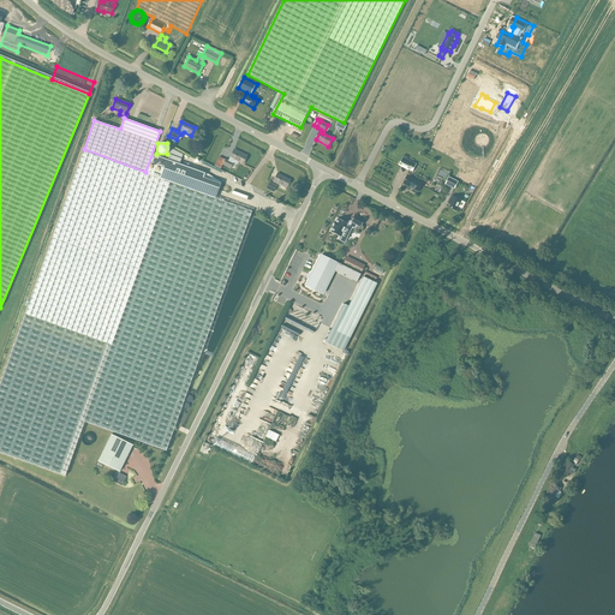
[(234,150),(230,157),(243,165),(248,156),(234,150)]
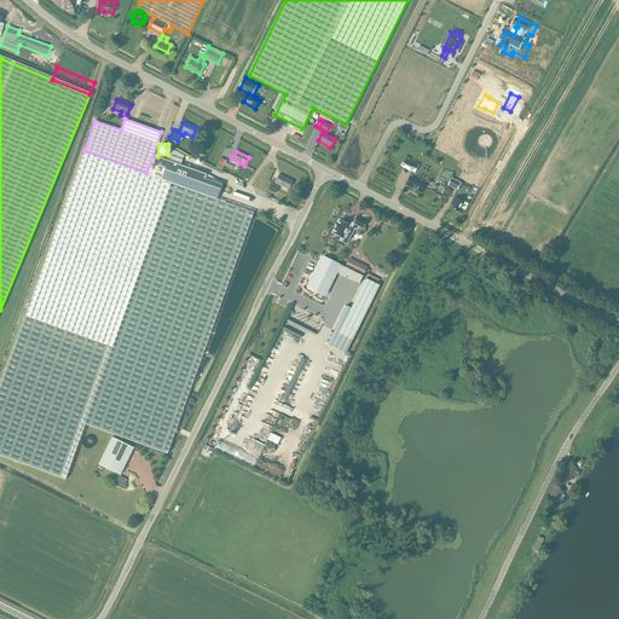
[(0,383),(0,455),(65,479),(85,424),(167,453),(253,213),(217,200),(223,185),(204,179),(207,174),(154,156),(148,174),(84,152),(0,383)]
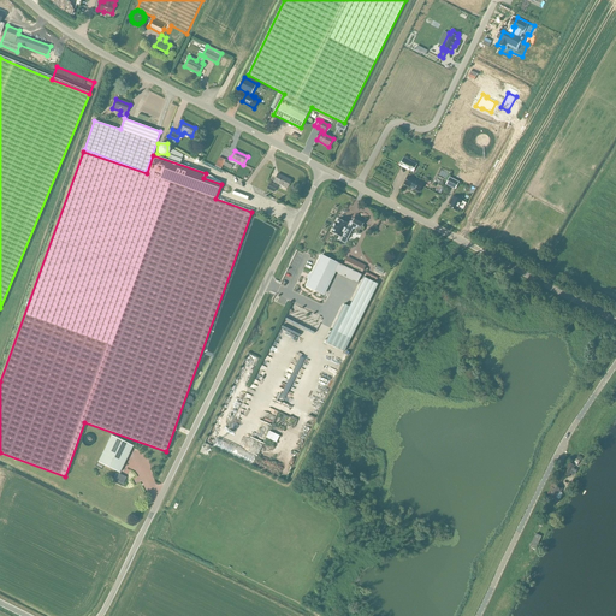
[(214,166),(221,170),(223,165),(231,169),(235,163),(225,159),(225,160),(219,157),(214,166)]
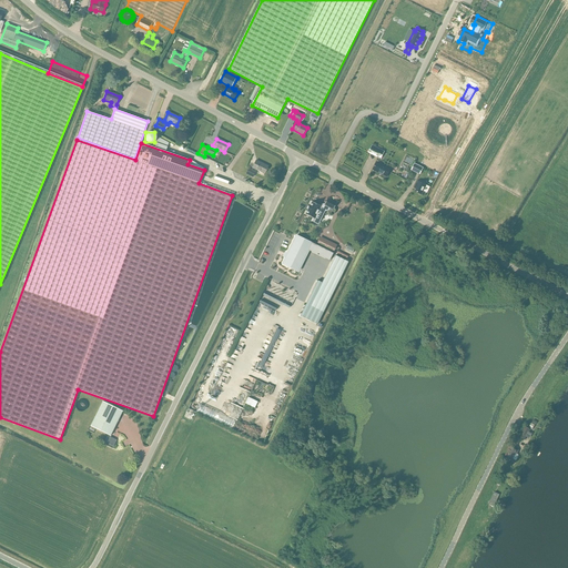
[(372,146),(367,154),(377,159),(381,151),(372,146)]
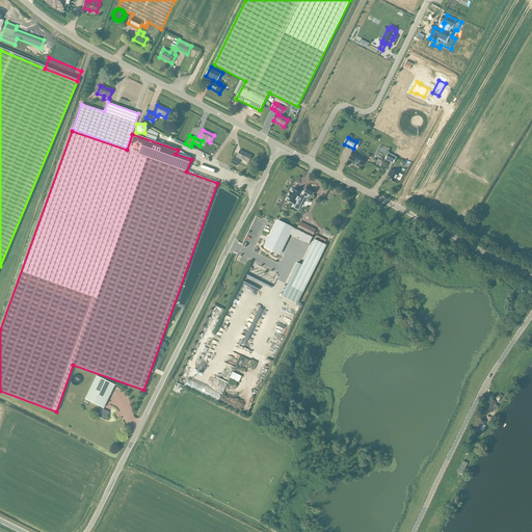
[(251,156),(240,151),(236,157),(247,163),(251,156)]
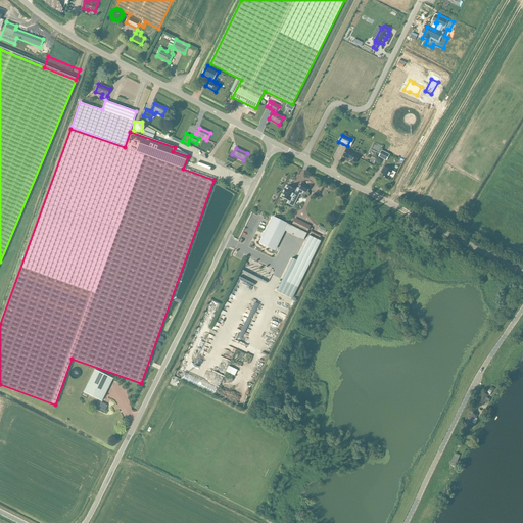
[(355,162),(360,155),(347,149),(343,156),(355,162)]
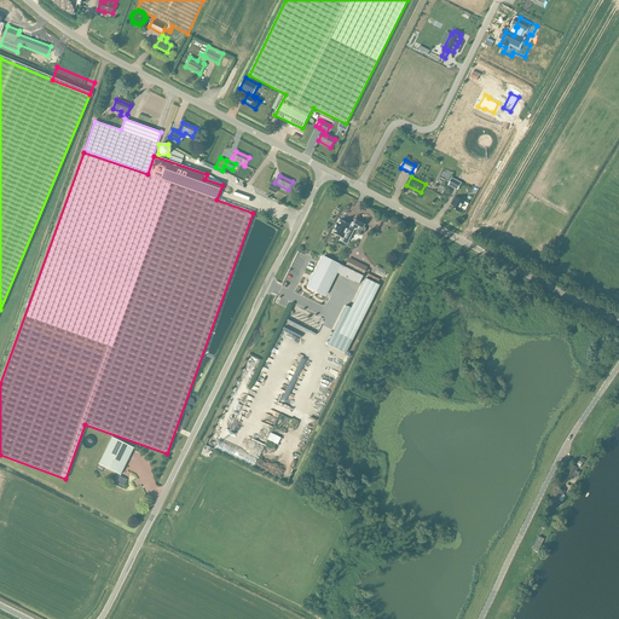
[(452,178),(449,185),(457,190),(462,183),(452,178)]
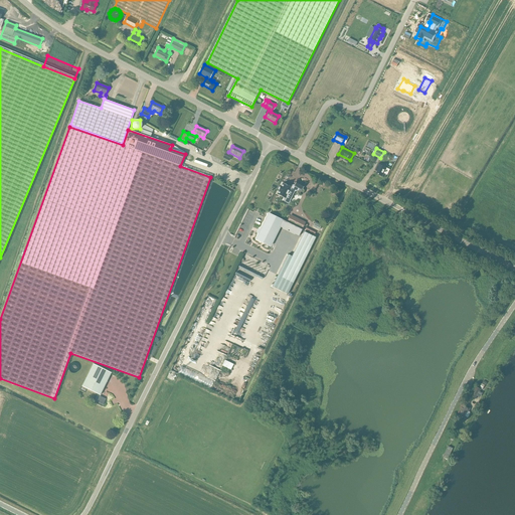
[(225,153),(222,158),(227,160),(229,161),(232,156),(225,153)]
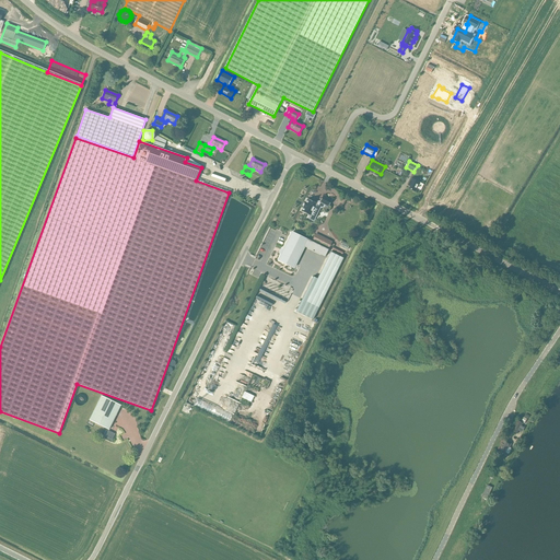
[(409,188),(416,191),(418,188),(421,190),(424,185),(411,178),(408,185),(410,186),(409,188)]
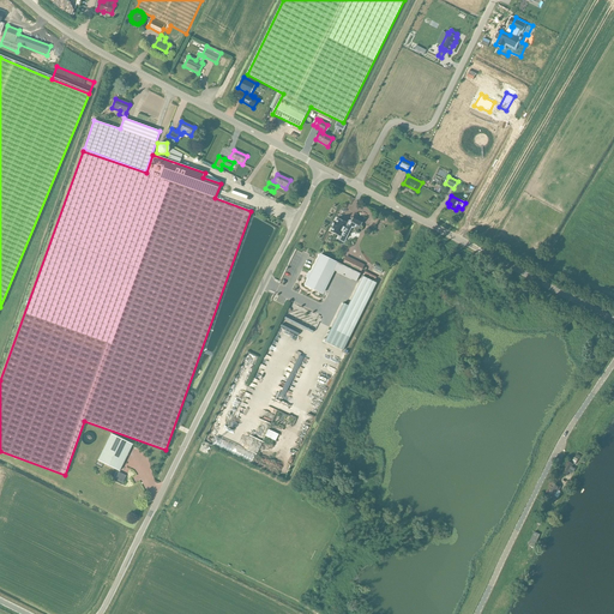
[(331,233),(339,236),(344,228),(355,224),(360,227),(363,221),(354,216),(350,222),(347,223),(337,218),(335,223),(332,227),(333,228),(331,233)]
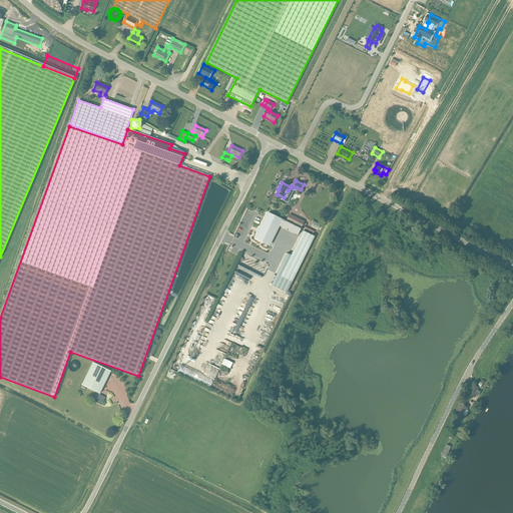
[(282,219),(268,213),(255,238),(269,244),(282,219)]
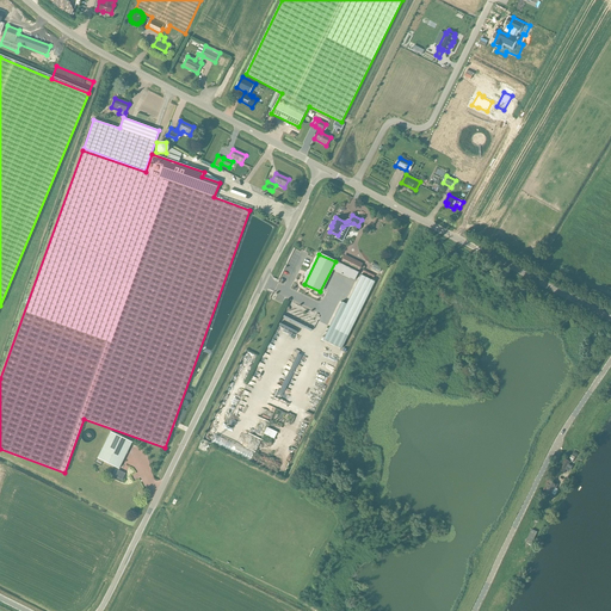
[(358,271),(362,265),(345,255),(341,263),(358,271)]
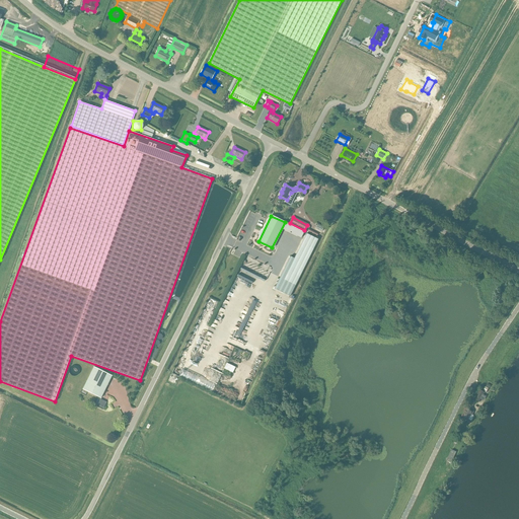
[(290,256),(274,289),(290,296),(318,239),(306,233),(294,258),(290,256)]
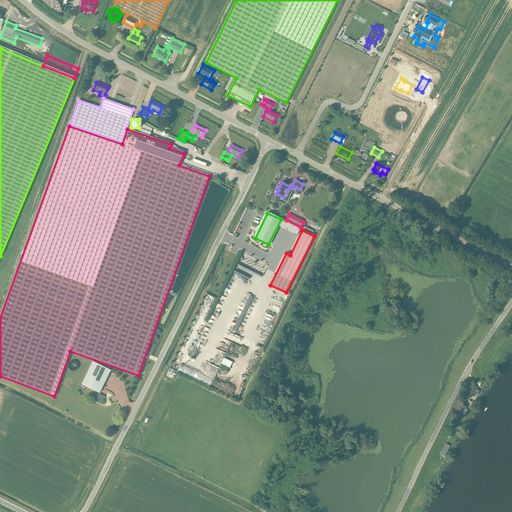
[(220,363),(230,367),(232,361),(223,357),(220,363)]
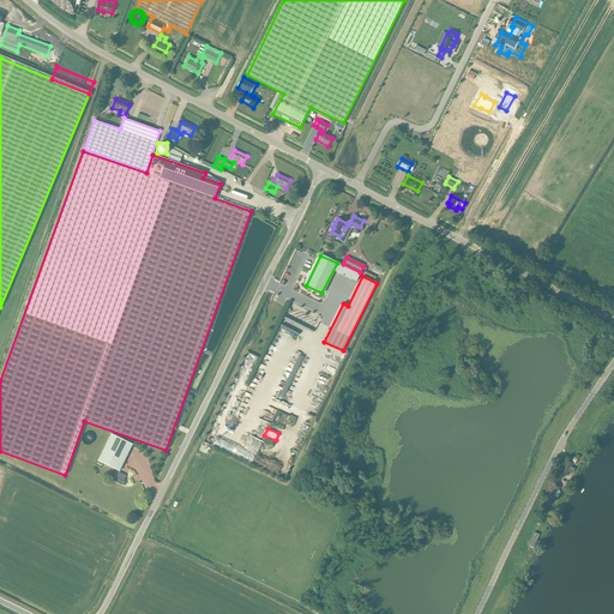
[(97,461),(119,471),(132,444),(110,434),(97,461)]
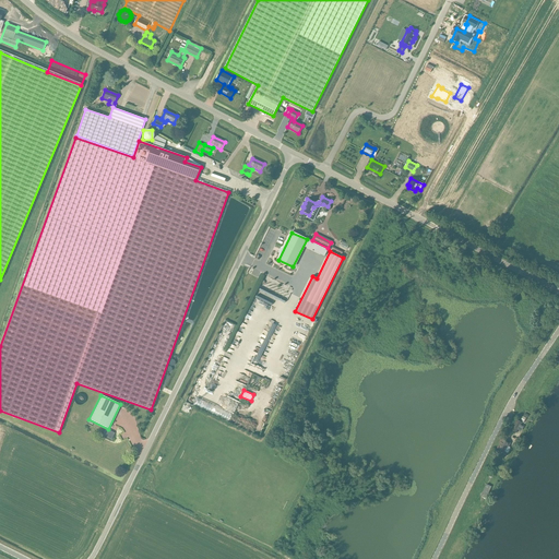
[(195,397),(192,405),(228,421),(232,415),(195,397)]
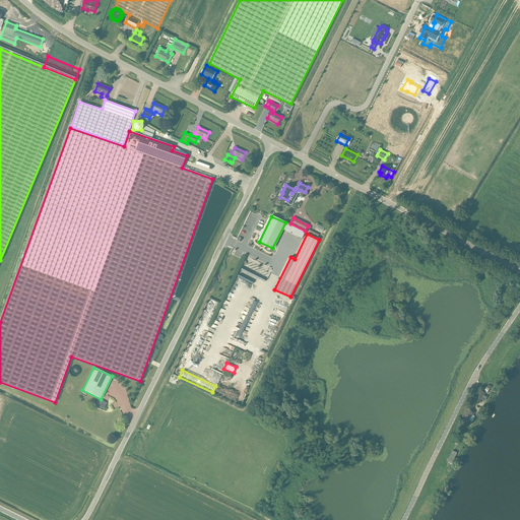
[(482,400),(484,396),(486,393),(481,390),(475,399),(480,403),(482,400)]
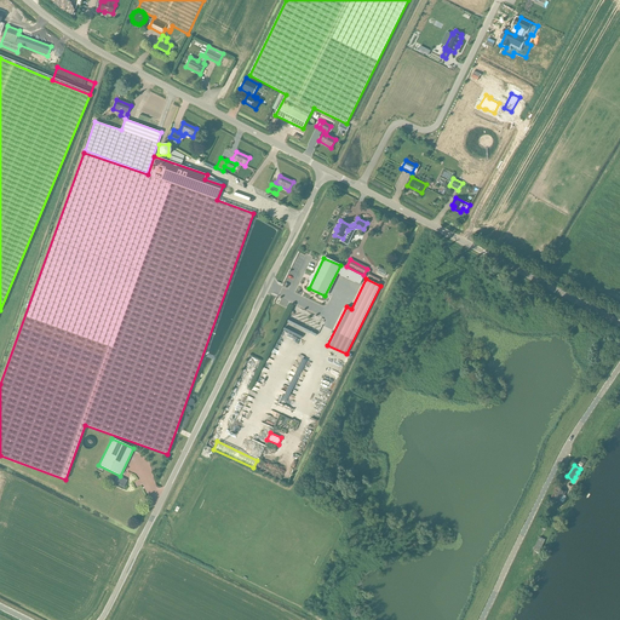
[(567,492),(558,488),(554,498),(560,501),(563,503),(564,503),(567,498),(566,497),(564,495),(567,492)]
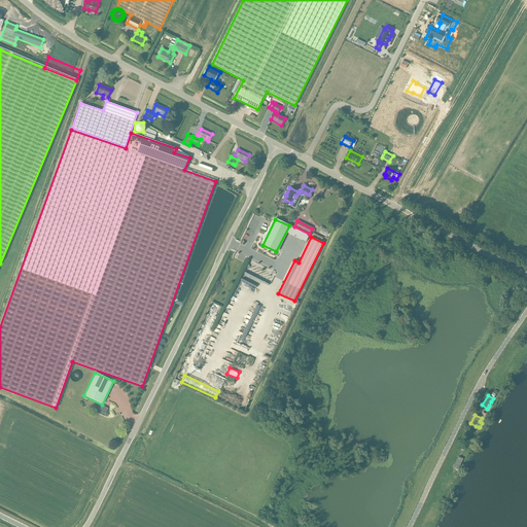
[(458,470),(463,459),(458,456),(453,467),(458,470)]
